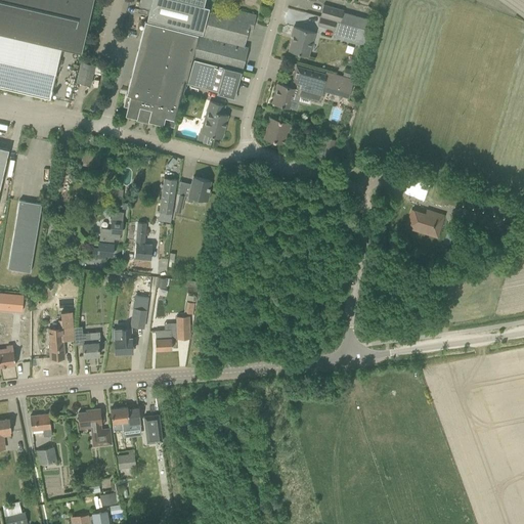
[(0,0),(0,86),(49,98),(61,47),(81,52),(93,0),(0,0)]
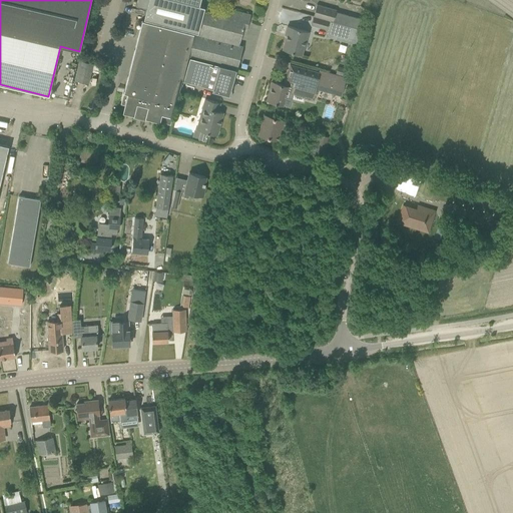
[(198,5),(177,0),(137,0),(136,5),(146,8),(143,19),(197,33),(204,7),(198,5)]
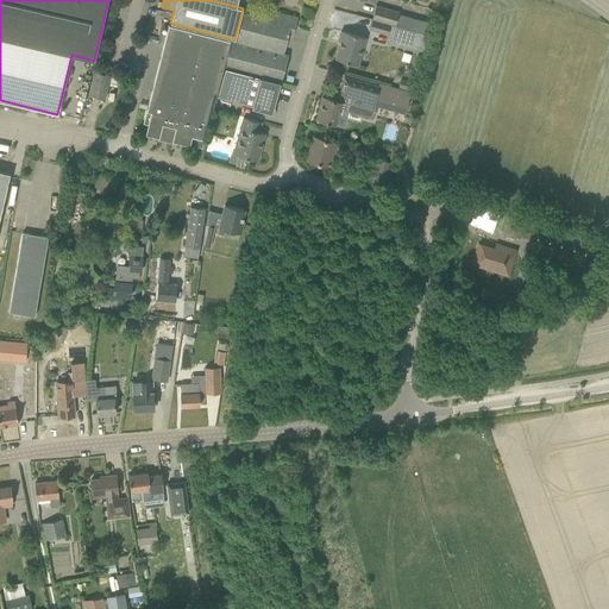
[(375,5),(371,19),(395,25),(426,35),(429,23),(399,14),(399,11),(375,5)]
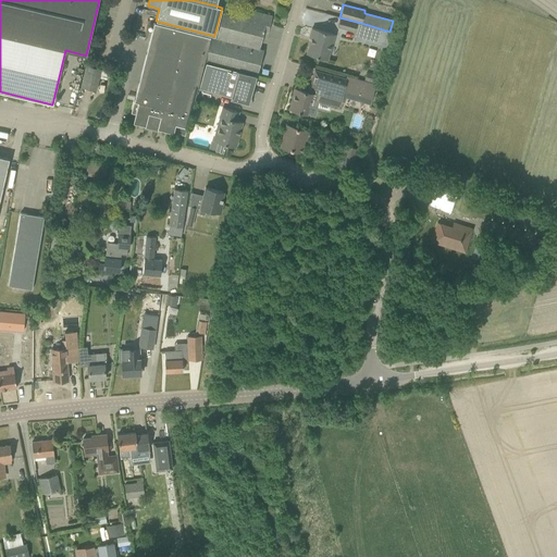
[(217,38),(211,37),(205,60),(256,75),(257,75),(263,50),(259,49),(263,34),(268,35),(272,16),(247,10),(245,19),(222,13),(217,38)]
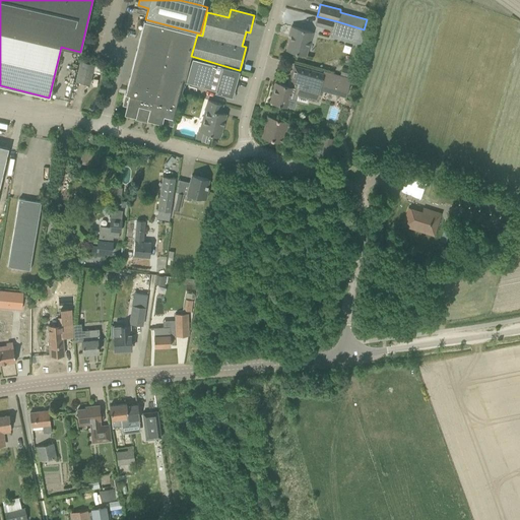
[(337,21),(317,16),(315,25),(332,30),(330,37),(360,45),(364,29),(337,21)]
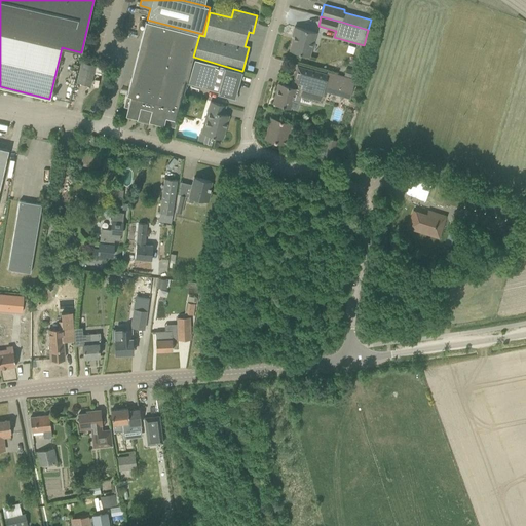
[(193,57),(199,35),(145,21),(123,107),(127,108),(125,115),(175,127),(186,84),(193,57)]
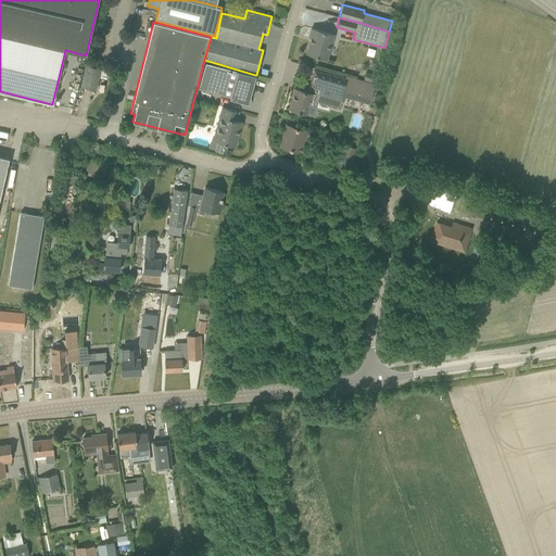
[(306,54),(327,60),(335,35),(312,28),(308,38),(311,38),(306,54)]
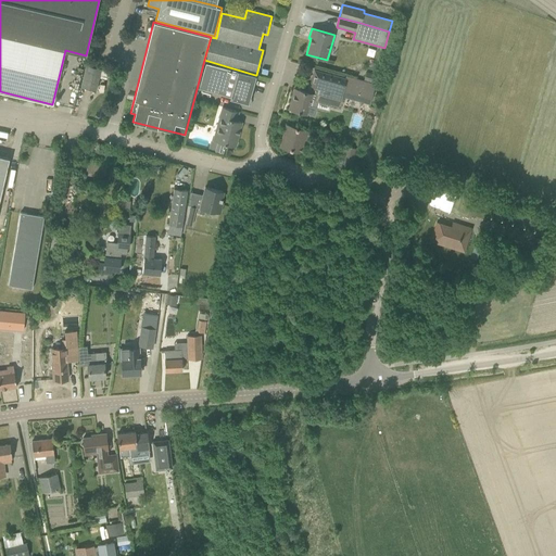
[(255,77),(255,75),(204,60),(197,89),(248,103),(255,77)]
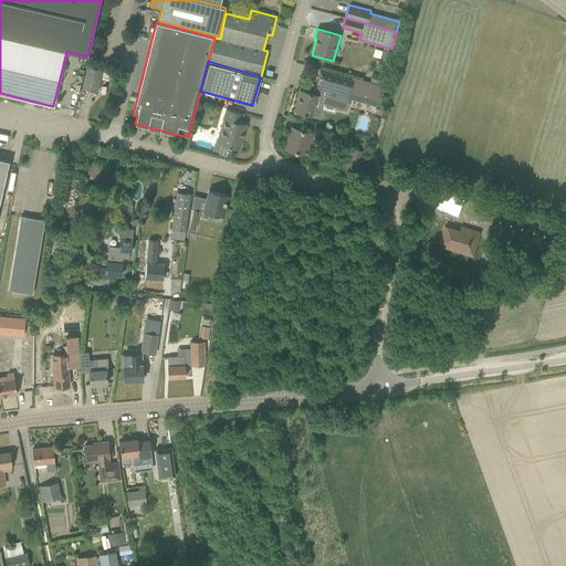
[(82,88),(97,92),(103,70),(87,66),(82,88)]
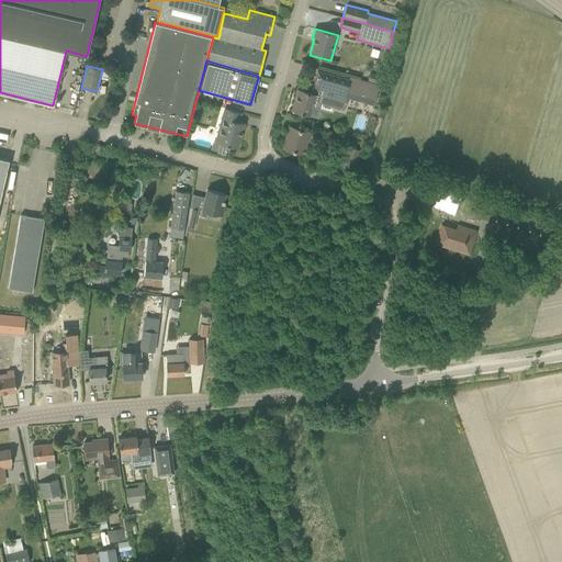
[(313,86),(312,86),(323,89),(319,99),(319,101),(341,108),(343,105),(345,98),(373,105),(374,101),(380,82),(379,82),(378,82),(368,79),(350,75),(349,79),(328,74),(317,70),(314,85),(314,86),(313,86)]
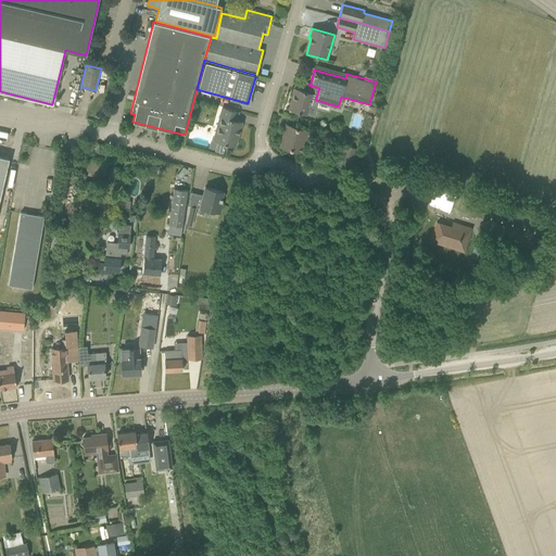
[(366,72),(364,78),(374,81),(376,75),(366,72)]
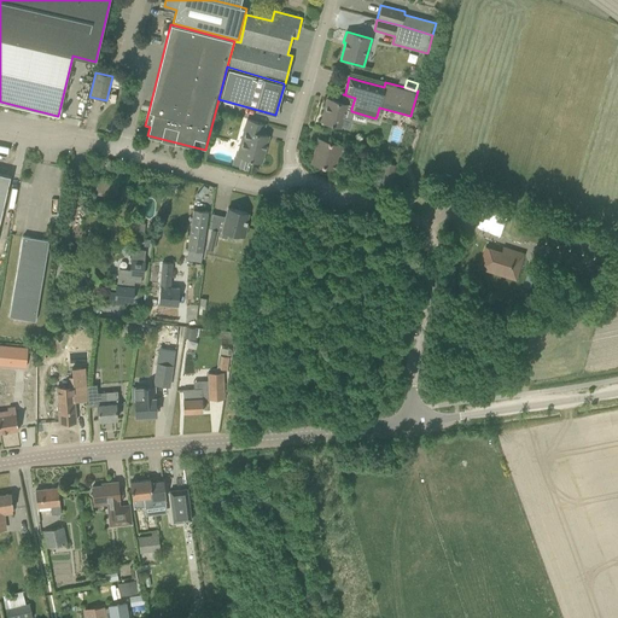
[(343,117),(347,104),(327,99),(321,121),(347,128),(349,128),(351,124),(351,120),(343,117)]
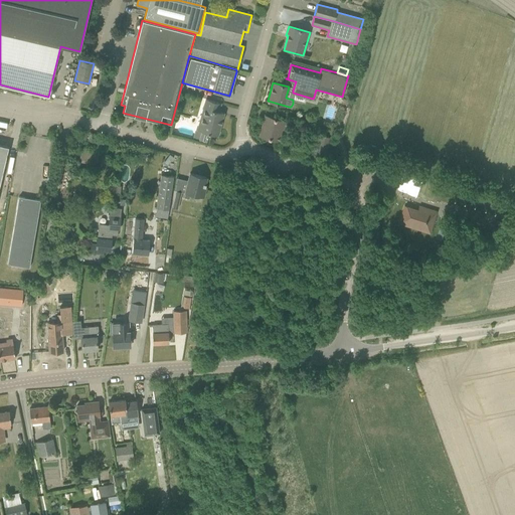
[(218,112),(221,104),(206,100),(201,116),(205,117),(201,132),(217,136),(224,113),(218,112)]
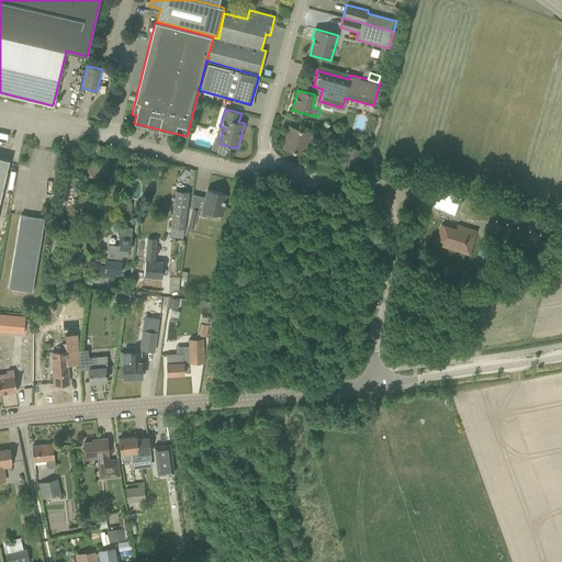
[(288,133),(290,134),(285,149),(310,156),(311,149),(313,150),(317,134),(310,133),(311,132),(289,126),(288,133)]
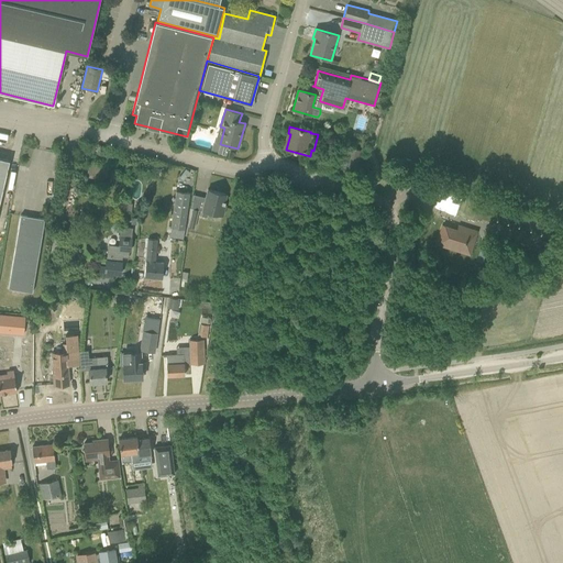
[(0,200),(9,161),(0,157),(0,200)]
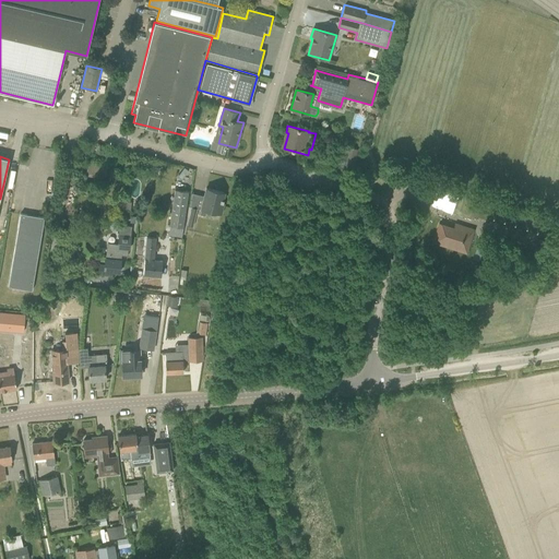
[(88,159),(86,175),(105,178),(107,163),(88,159)]
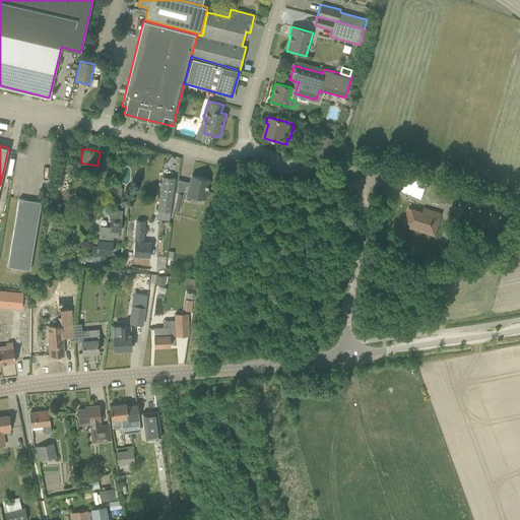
[(185,200),(191,201),(192,196),(205,199),(208,189),(206,189),(208,179),(191,175),(185,200)]
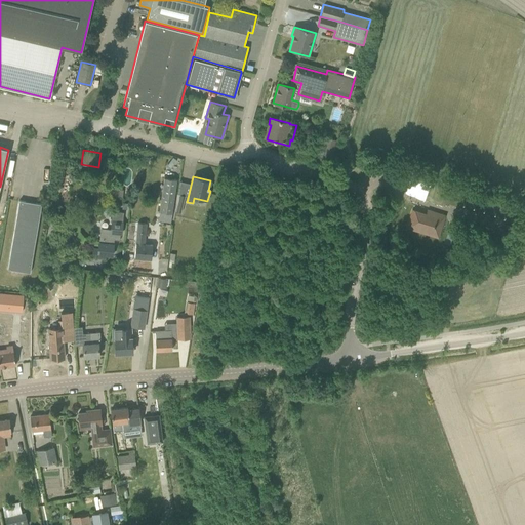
[(177,180),(164,178),(159,212),(172,214),(177,180)]
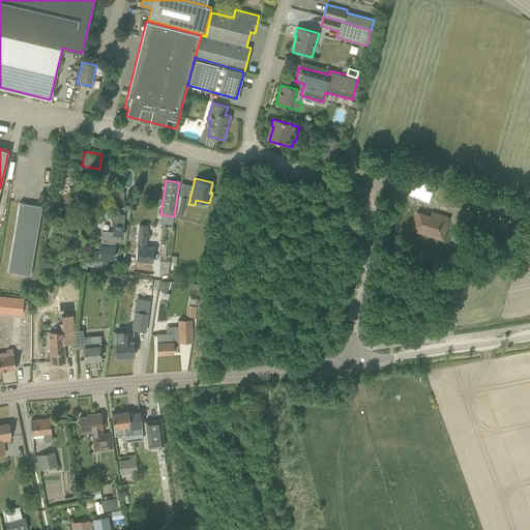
[(177,213),(183,214),(187,198),(179,196),(177,213)]
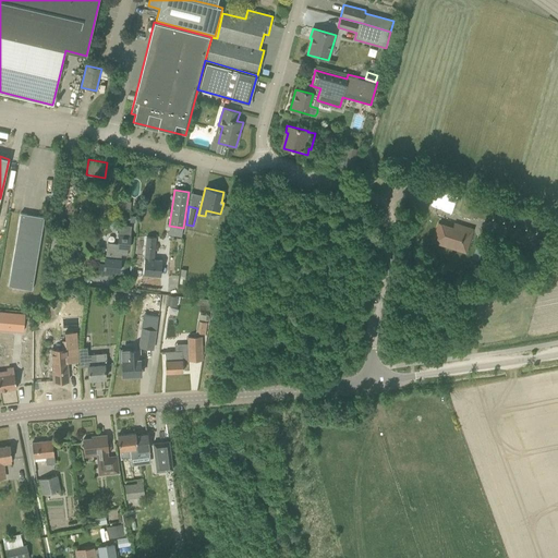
[(8,286),(32,290),(44,217),(21,214),(8,286)]
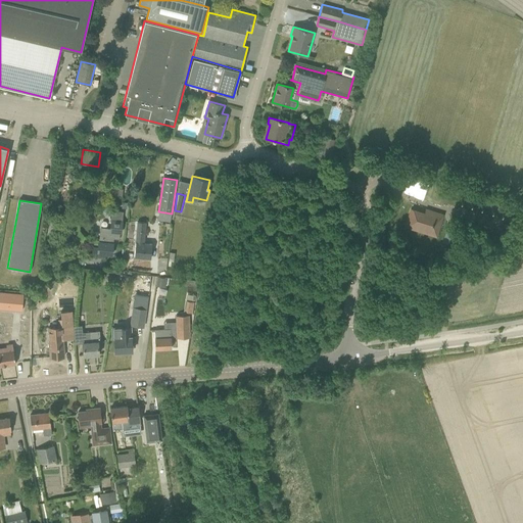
[(62,212),(68,217),(74,209),(66,205),(62,212)]
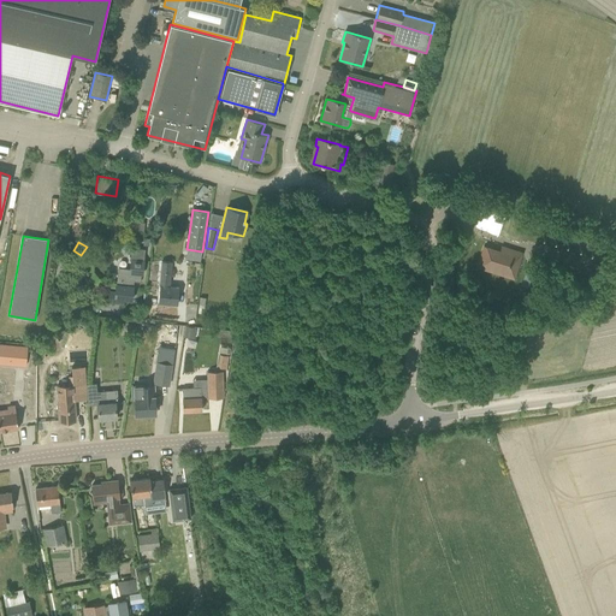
[(478,267),(514,279),(520,260),(499,254),(499,252),(484,247),(478,267)]
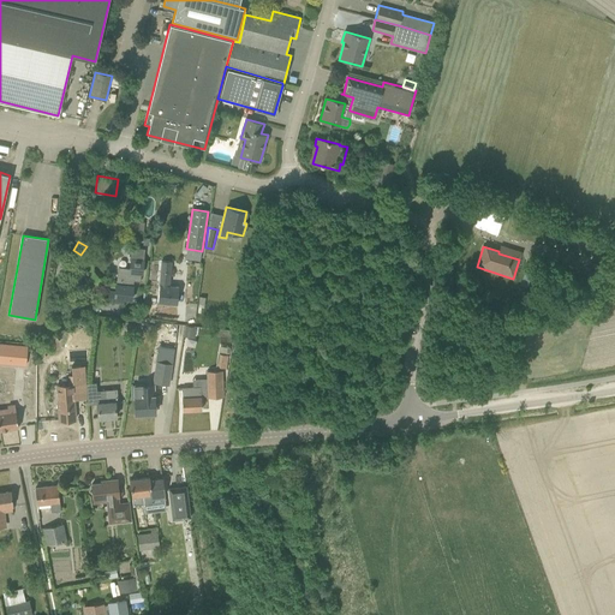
[(108,300),(114,302),(123,303),(124,298),(132,299),(133,281),(141,282),(141,274),(142,274),(145,249),(132,248),(130,269),(118,268),(117,285),(115,285),(114,292),(109,292),(108,300)]
